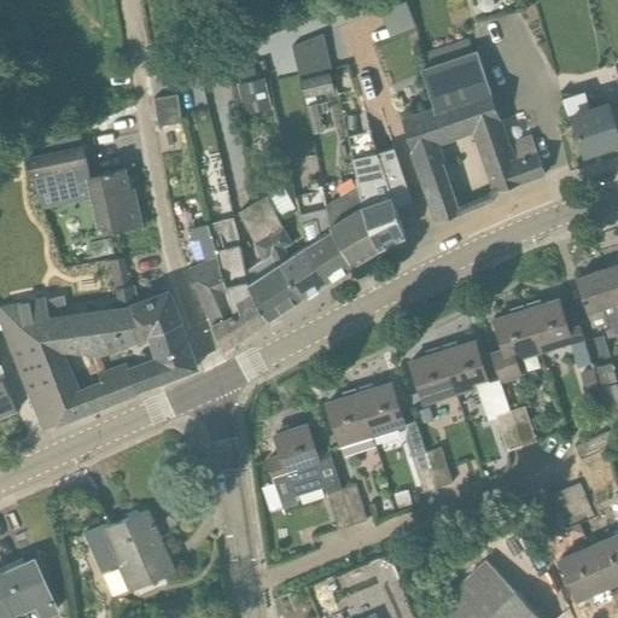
[(406,3),(379,12),(389,40),(417,29),(406,3)]
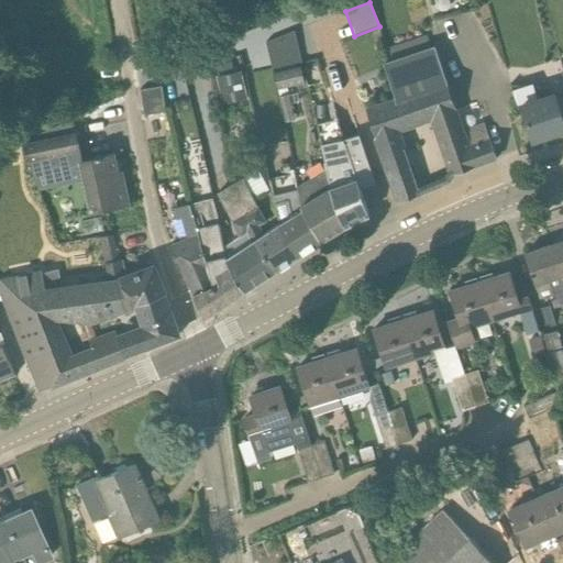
[(316,28),(300,30),(305,59),(320,57),(316,28)]
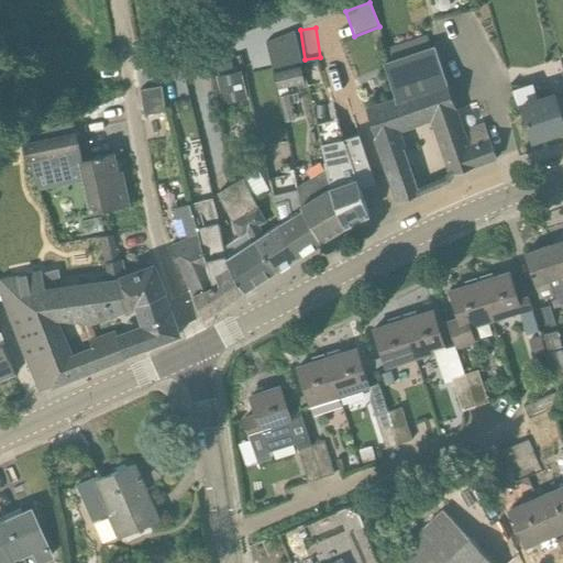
[(265,42),(271,68),(300,63),(294,31),(265,42)]
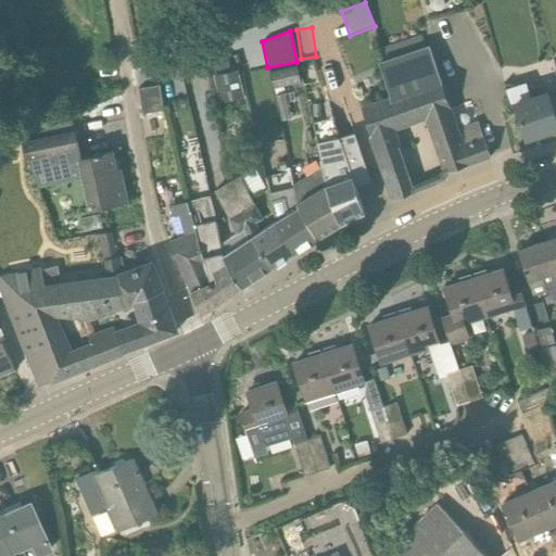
[(387,130),(422,117),(441,174),(491,158),(479,124),(459,131),(430,47),(379,64),(387,89),(388,88),(390,97),(363,108),(394,201),(408,194),(393,149),(392,149),(387,130)]
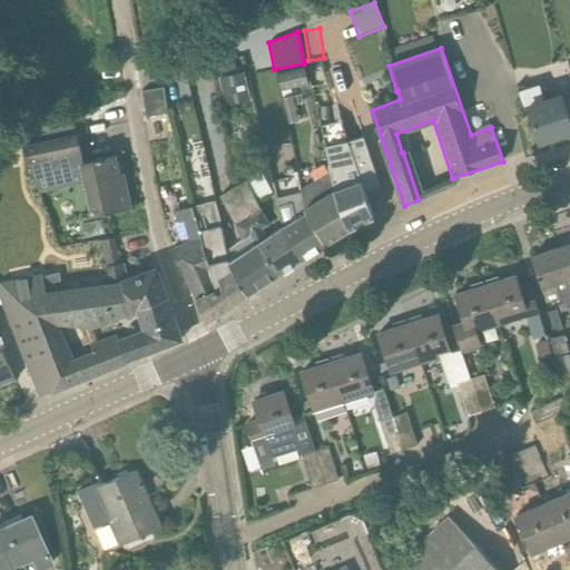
[(233,58),(216,61),(219,77),(218,77),(224,106),(249,100),(244,72),(236,74),(233,58)]
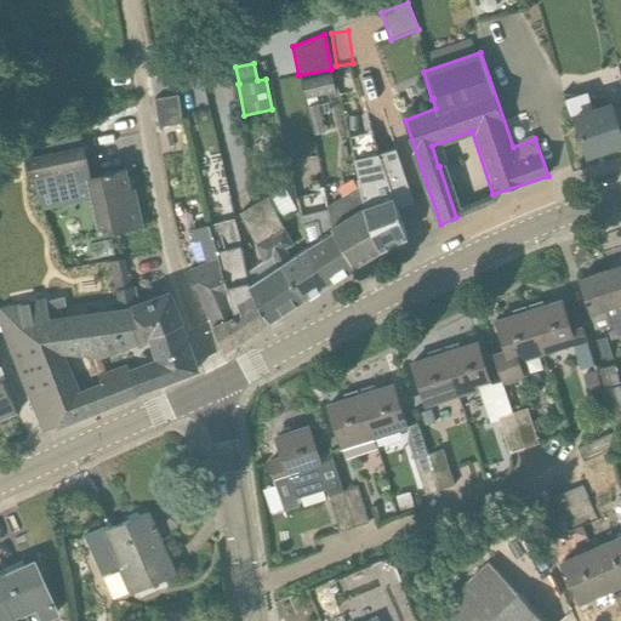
[(335,92),(331,74),(303,80),(308,98),(315,97),(335,92)]
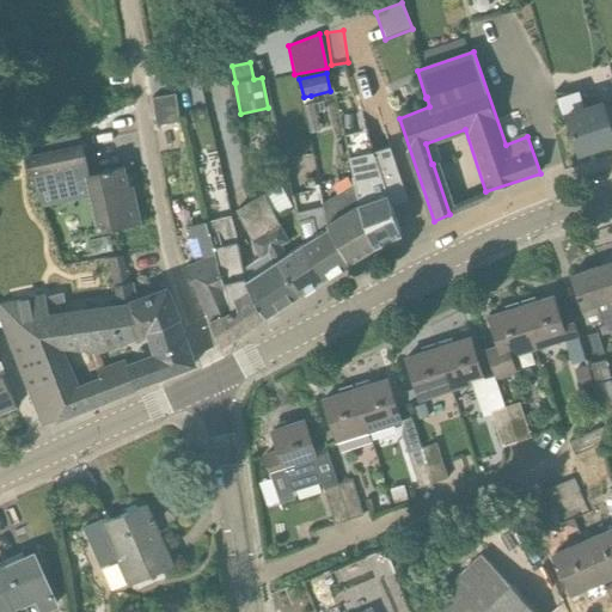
[(152,98),(157,126),(181,122),(176,95),(152,98)]
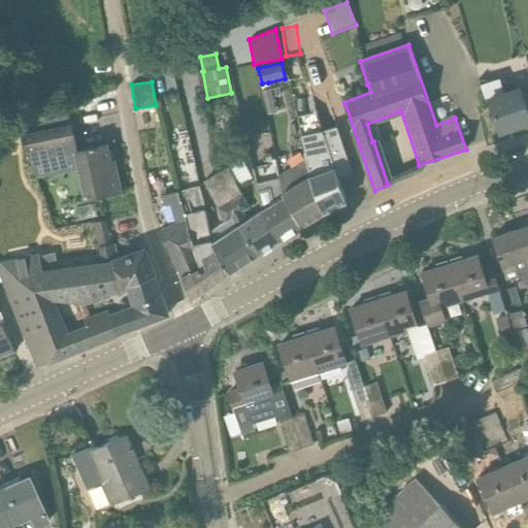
[(276,112),(268,84),(268,83),(262,84),(260,84),(262,90),(261,90),(262,91),(268,114),(276,112)]
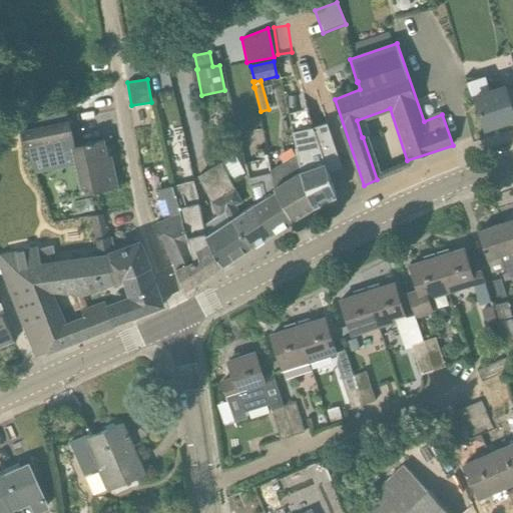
[(486,128),(512,118),(512,110),(505,86),(476,95),(486,128)]
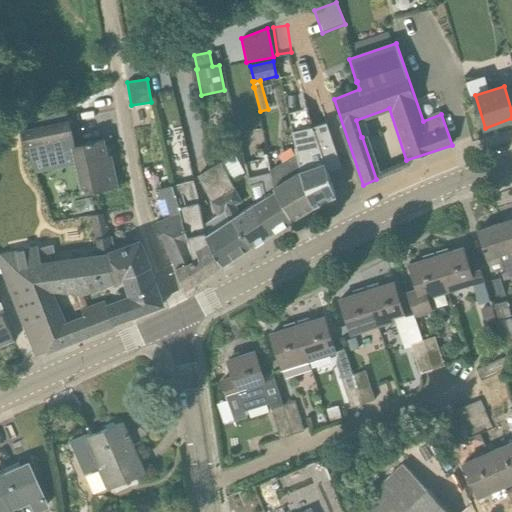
[(326,123),(314,127),(310,108),(288,114),(291,128),(296,148),(297,153),(301,171),(313,207),(336,196),(328,172),(341,168),(326,123)]
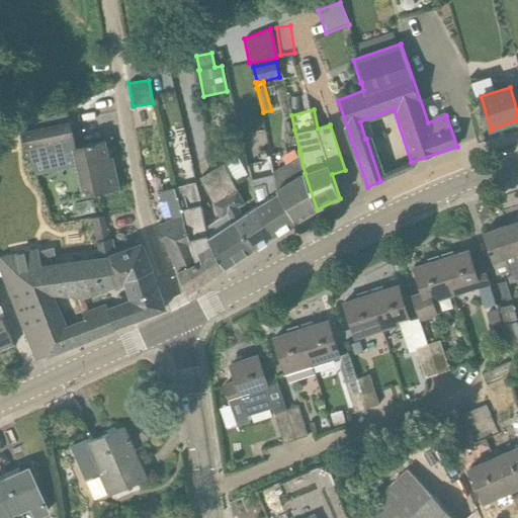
[(22,134),(26,149),(73,139),(69,123),(22,134)]
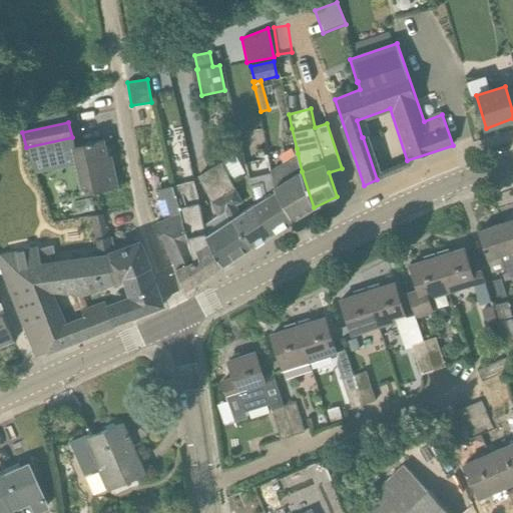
[(73,147),(83,193),(117,186),(113,169),(106,171),(99,141),(73,147)]
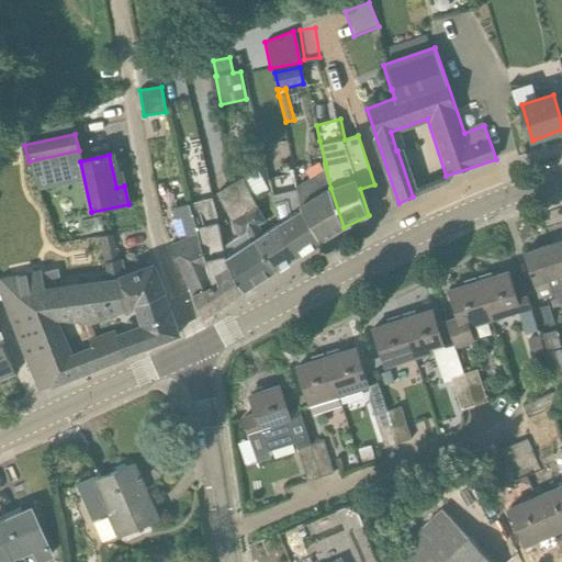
[(330,188),(326,168),(313,176),(296,186),(296,190),(299,204),(321,242),(344,227),(330,188)]
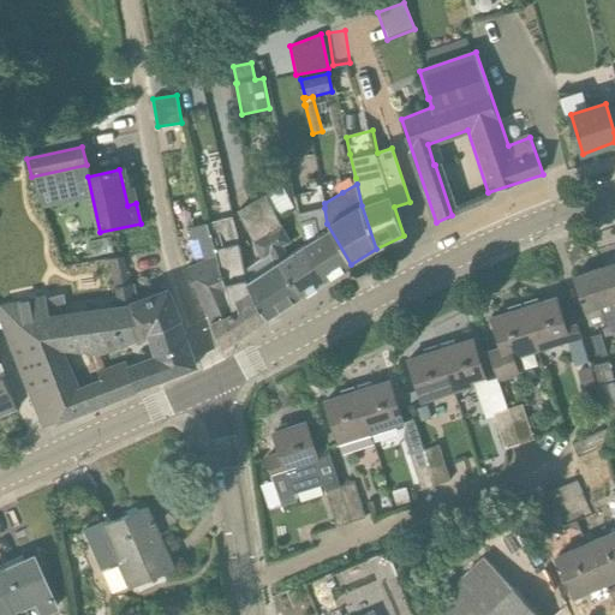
[(291,242),(282,227),(266,195),(251,203),(267,233),(280,260),(300,297),(324,280),(306,245),(287,257),(282,246),(291,242)]
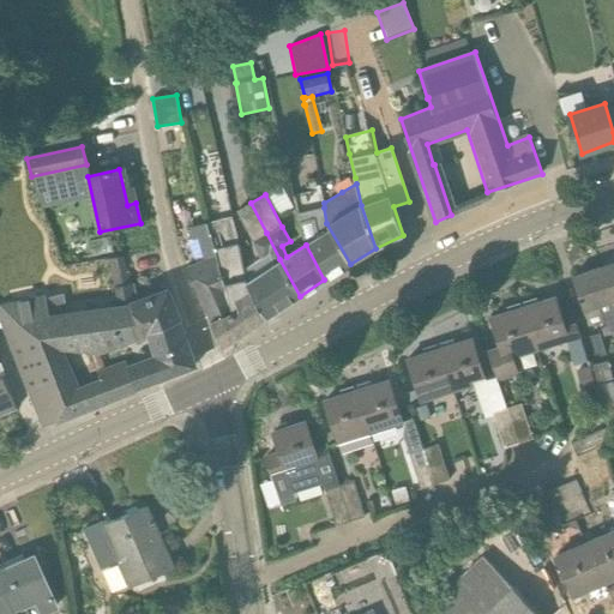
[(251,203),(238,211),(252,241),(266,233),(251,203)]
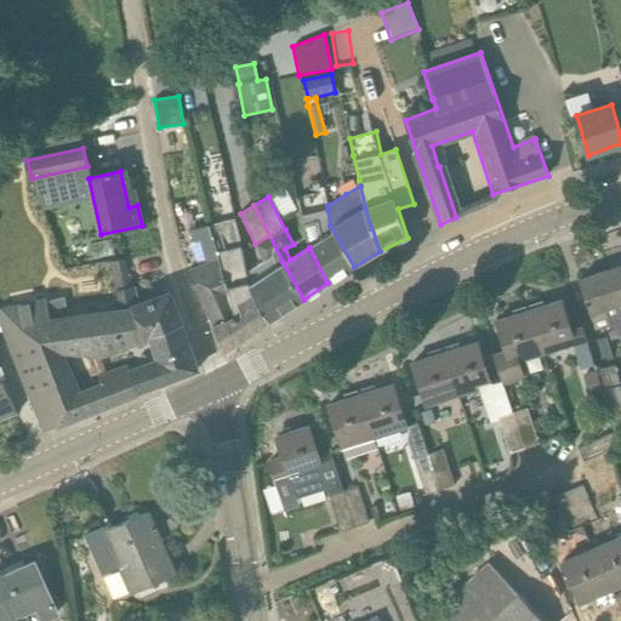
[(328,283),(354,267),(330,226),(328,210),(300,215),(303,224),(309,248),(328,283)]
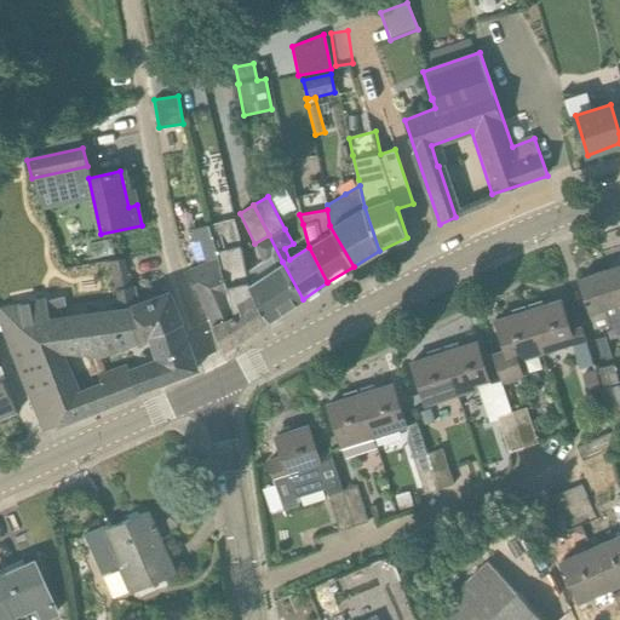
[(250,285),(246,271),(235,219),(211,225),(219,258),(223,270),(230,293),(236,314),(214,322),(213,323),(223,345),(225,350),(270,321),(269,320),(256,296),(250,285)]
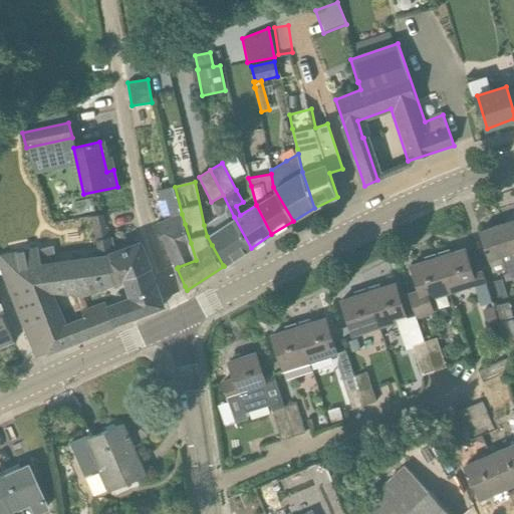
[(163,233),(178,267),(196,260),(191,243),(185,224),(182,214),(175,187),(158,190),(161,200),(157,202),(164,221),(157,224),(161,234),(163,233)]
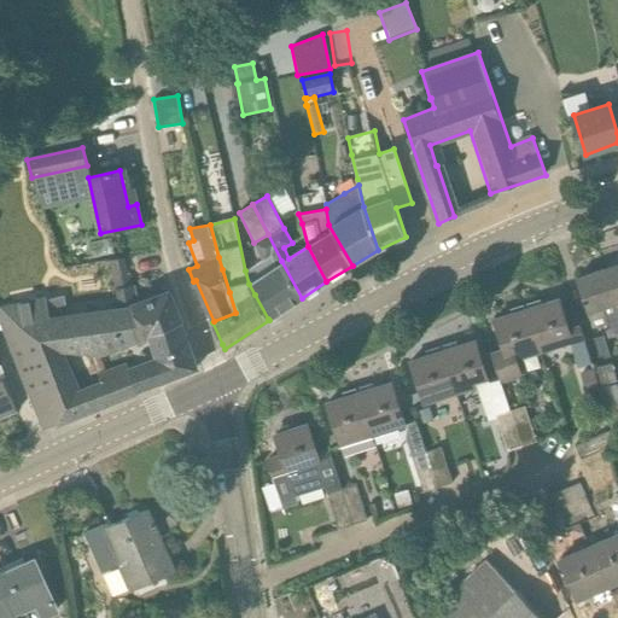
[(268,319),(302,298),(281,261),(268,234),(254,243),(261,260),(245,270),(249,284),(255,295),(268,319)]
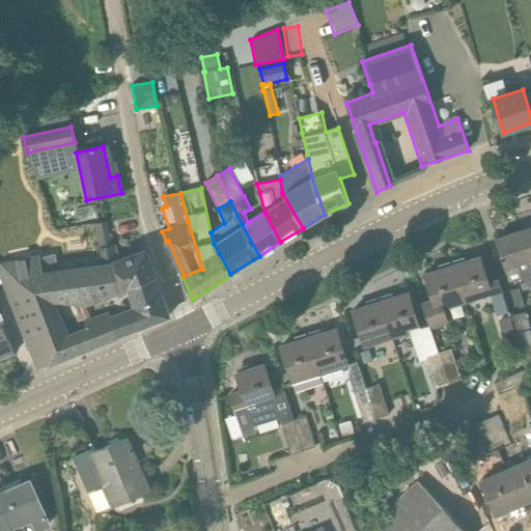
[(530,227),(520,231),(529,260),(530,259),(530,227)]
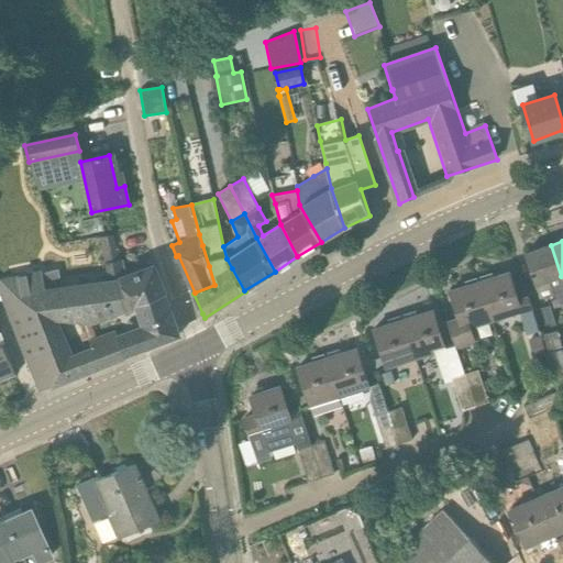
[(562,297),(562,282),(561,276),(551,245),(525,254),(540,299),(552,295),(554,300),(562,297)]
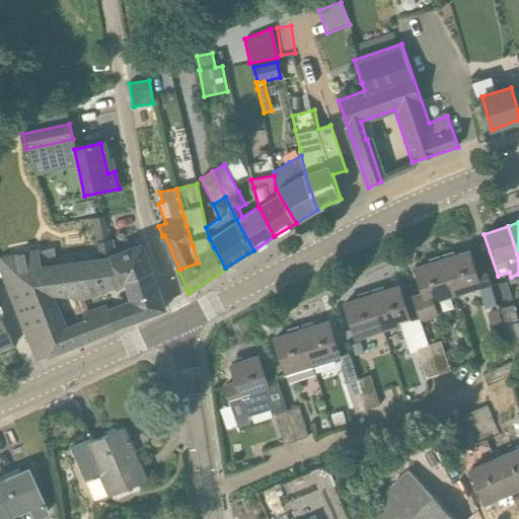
[(141,243),(115,252),(115,250),(112,238),(95,242),(98,257),(104,256),(116,286),(124,282),(130,280),(152,271),(141,243)]
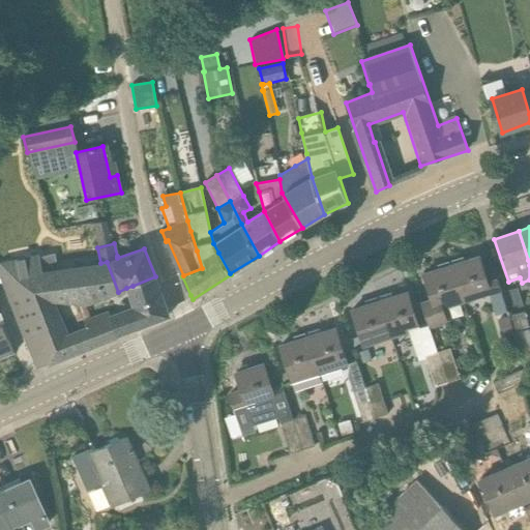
[(494,268),(484,271),(479,257),(452,265),(464,303),(501,292),(497,277),(494,268)]
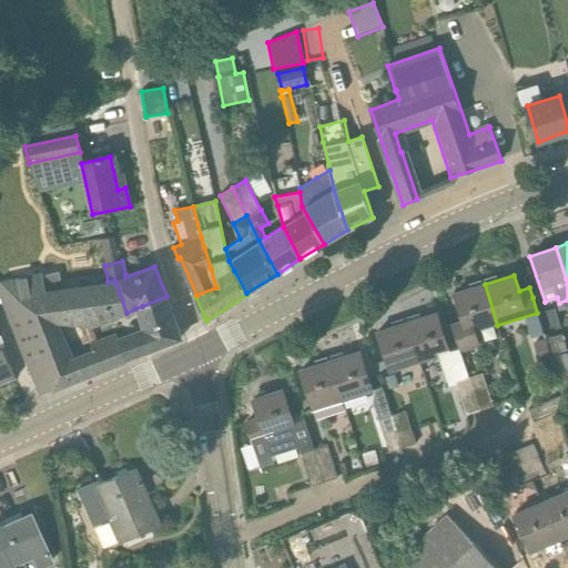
[(114,281),(108,282),(52,292),(43,294),(40,276),(0,283),(0,290),(4,302),(41,395),(79,379),(93,374),(85,353),(70,358),(56,321),(91,324),(127,313),(114,281)]
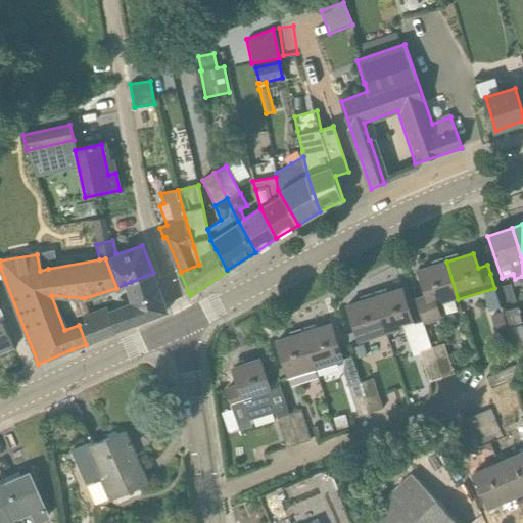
[(437,305),(458,299),(446,262),(418,271),(426,294),(415,297),(424,325),(441,319),(437,305)]
